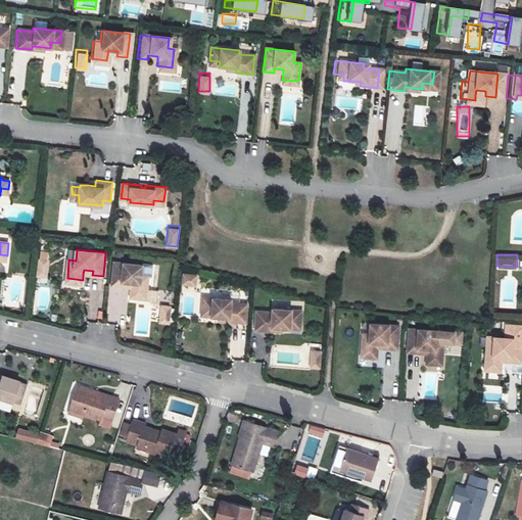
[(49,261),(40,260),(38,280),(41,281),(41,276),(47,276),(49,261)]
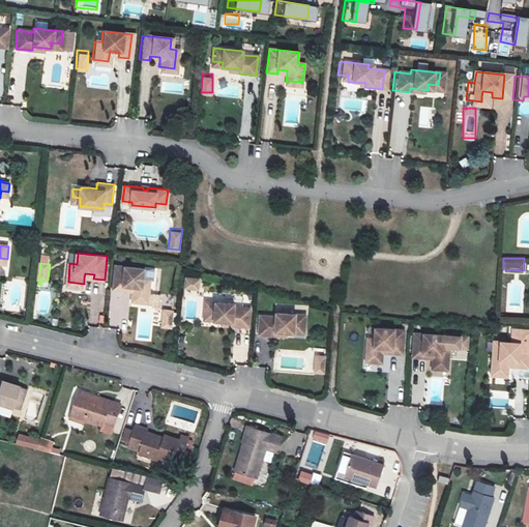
[(145,268),(116,265),(114,289),(124,290),(125,286),(135,286),(134,291),(134,296),(149,297),(151,280),(144,279),(145,268)]
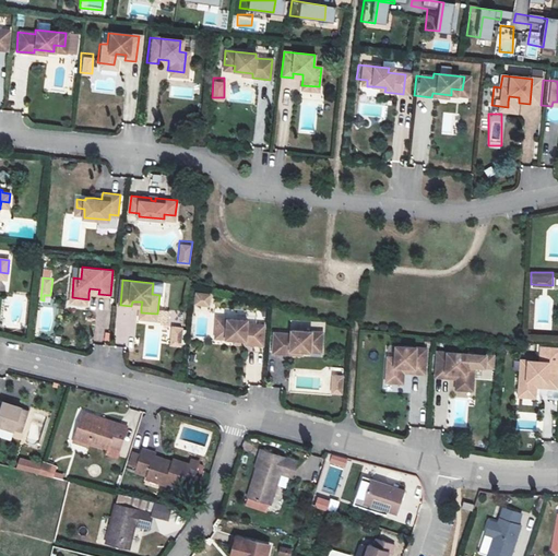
[(212,296),(198,294),(197,306),(211,307),(212,296)]
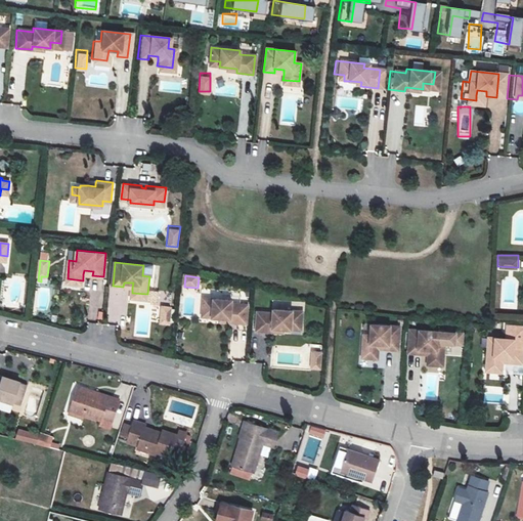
[(230,321),(247,323),(249,304),(232,303),(232,300),(204,298),(203,310),(213,311),(213,317),(220,317),(230,318),(230,321)]
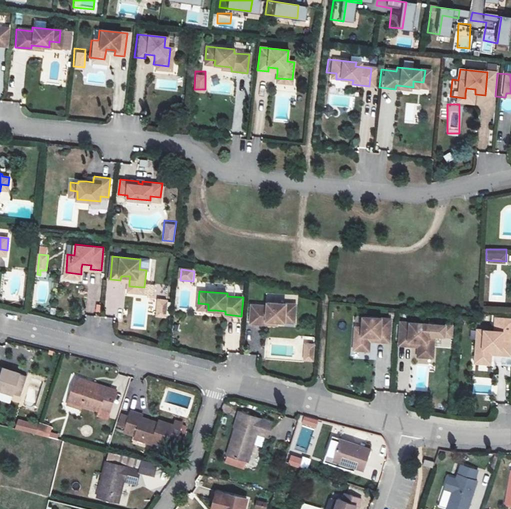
[(161,298),(159,314),(167,315),(169,299),(161,298)]
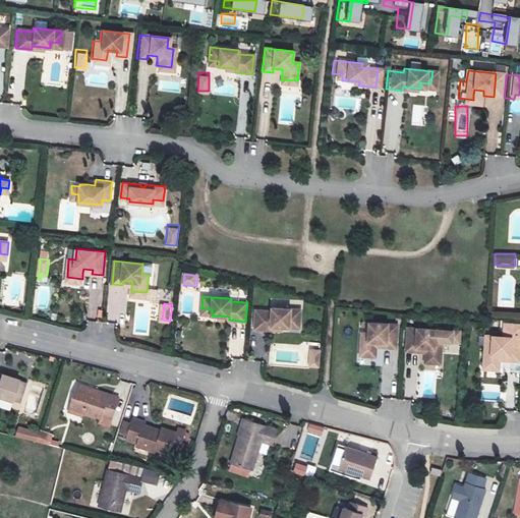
[(273,311),(256,310),(255,329),(272,330),(273,327),(282,327),(290,328),(290,322),(300,323),(301,310),(273,307),(273,311)]
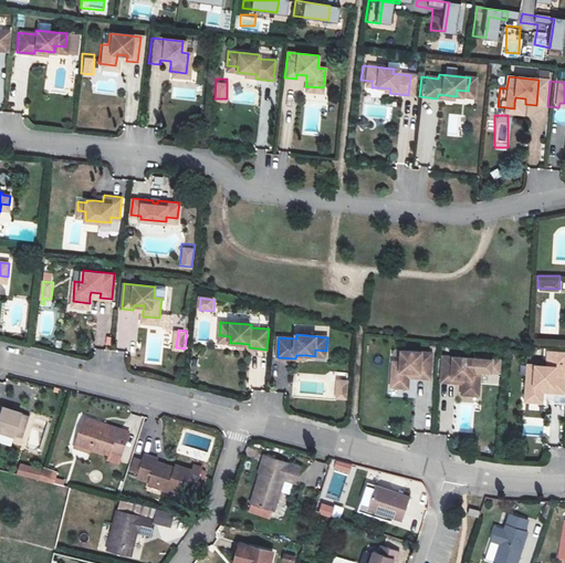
[(397,360),(389,358),(387,377),(405,378),(405,374),(405,368),(415,369),(415,375),(426,375),(428,351),(397,348),(397,360)]
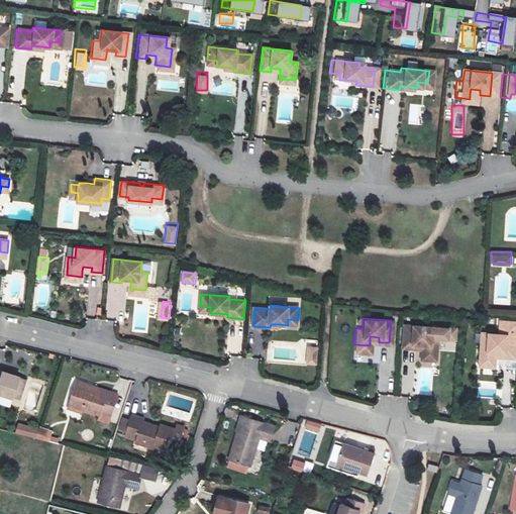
[(452,327),(401,323),(399,345),(410,346),(410,342),(419,342),(419,347),(418,352),(433,353),(435,336),(451,337),(452,327)]
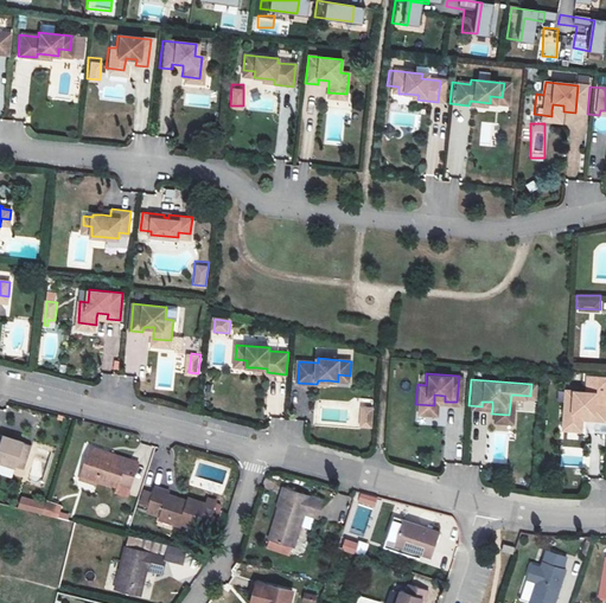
[(553,403),(552,423),(569,424),(571,418),(571,414),(581,414),(581,419),(593,419),(594,392),(562,391),(561,403),(553,403)]
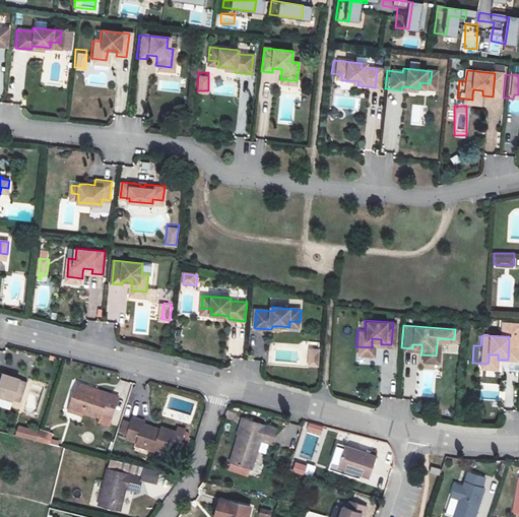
[(308,365),(320,364),(319,344),(308,344),(308,365)]
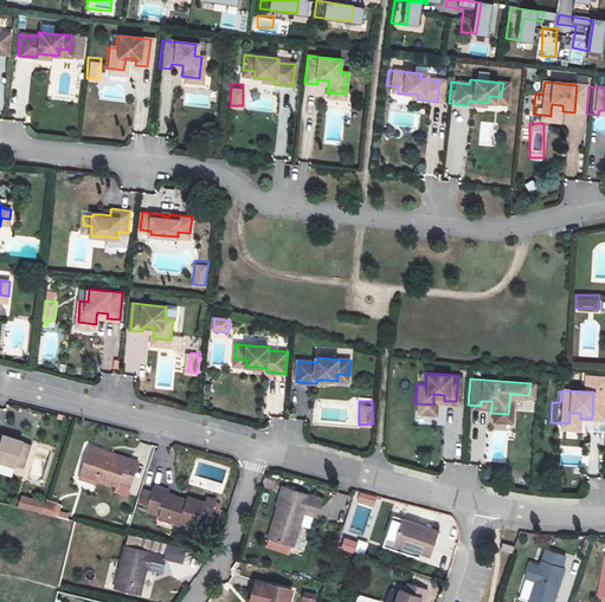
[(0,461),(13,466),(19,441),(0,437),(0,461)]
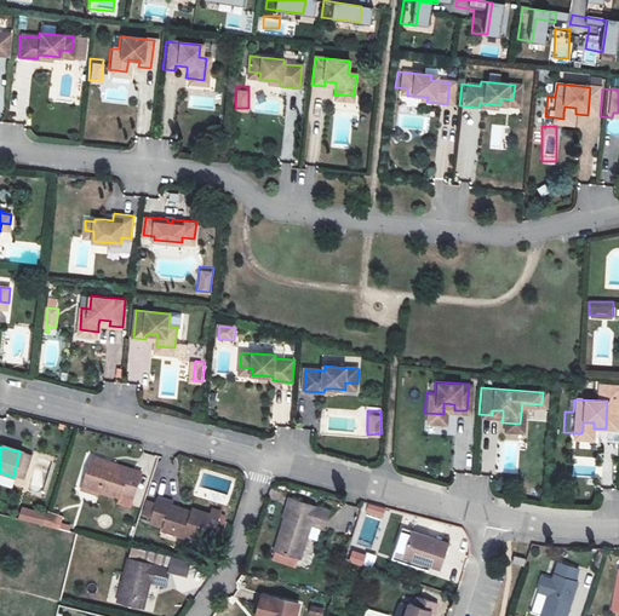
[(595,475),(595,453),(572,453),(572,475),(595,475)]
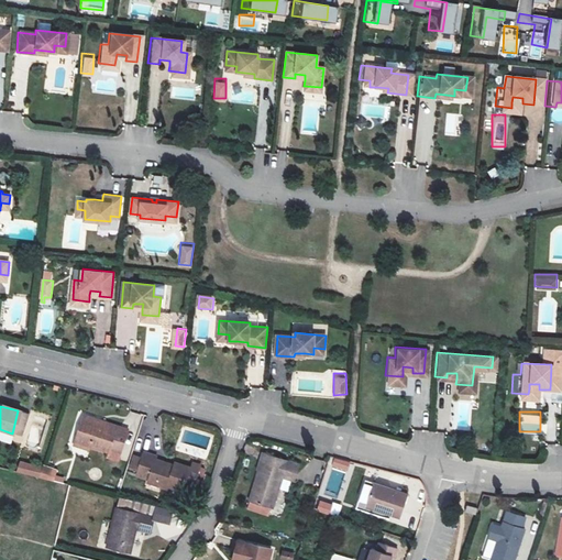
[(83,413),(81,417),(116,425),(117,421),(83,413)]
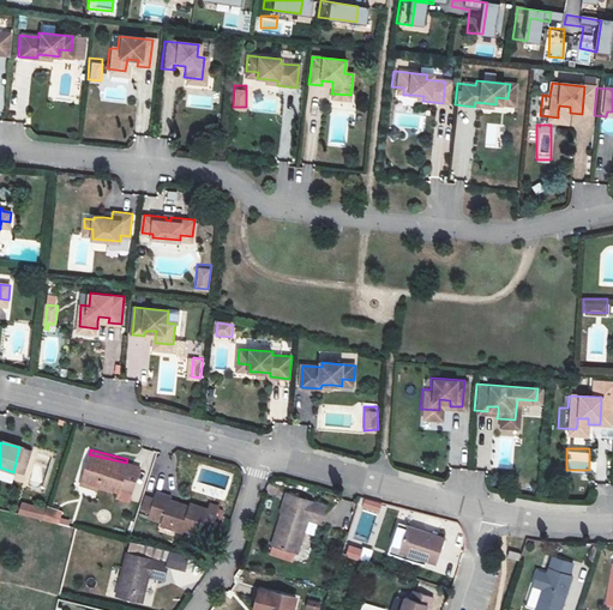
[(126,463),(89,454),(83,478),(101,483),(119,488),(120,485),(133,489),(139,463),(127,459),(126,463)]
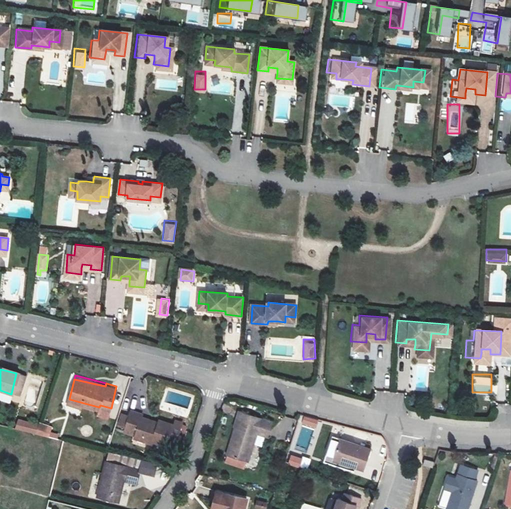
[(82,407),(84,403),(69,399),(67,404),(82,407)]
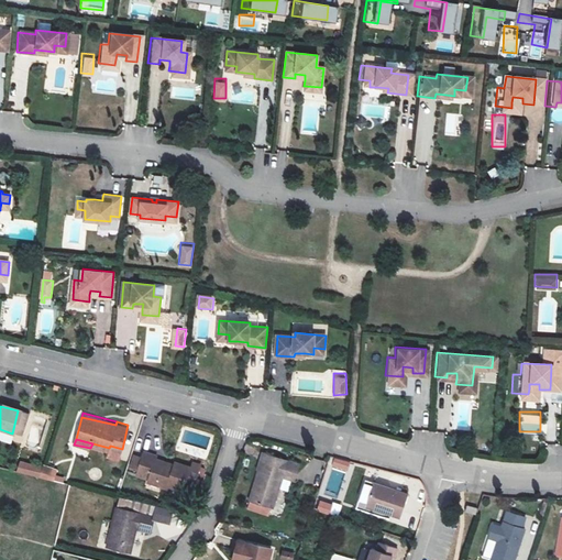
[(136,468),(149,471),(158,473),(157,479),(168,482),(169,479),(184,483),(185,480),(194,482),(200,458),(191,456),(190,460),(175,456),(173,461),(166,459),(167,456),(155,453),(156,449),(142,446),(136,468)]
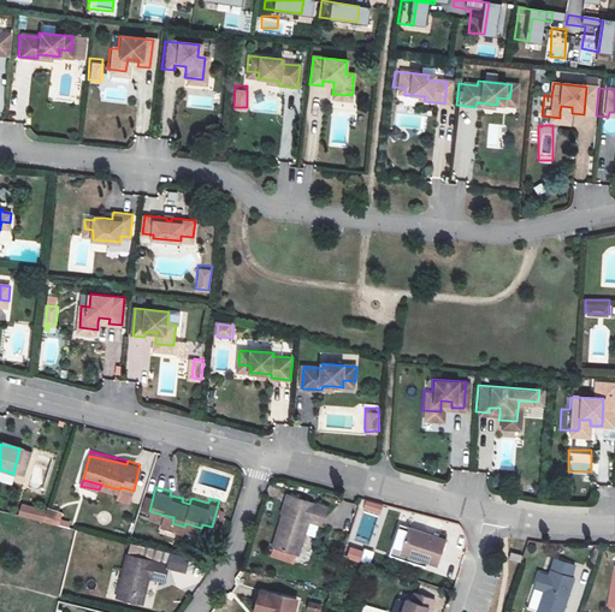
[(299,552),(308,518),(311,512),(324,516),(327,504),(288,493),(282,510),(284,511),(275,546),(299,552)]
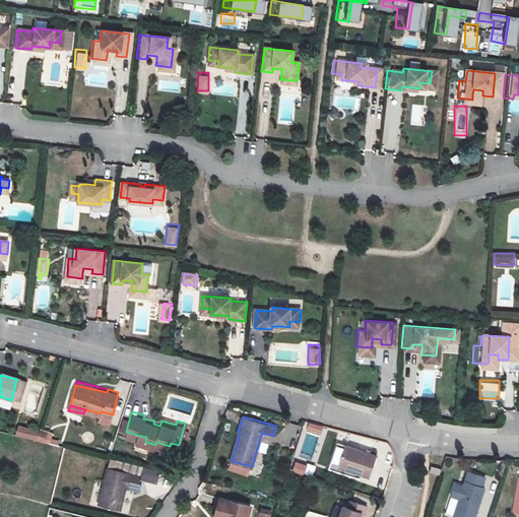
[(17,422),(14,433),(42,440),(45,429),(17,422)]
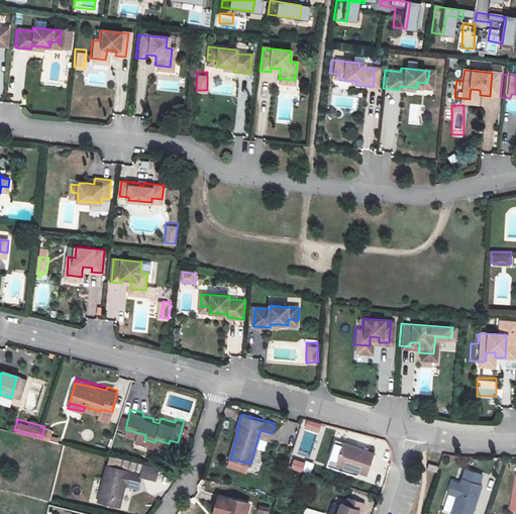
[(271,438),(272,433),(261,430),(259,435),(271,438)]
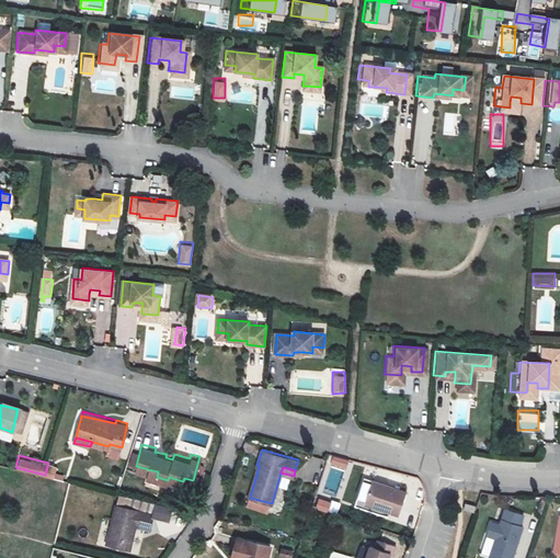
[(366,498),(368,499),(379,503),(379,505),(400,513),(407,491),(373,479),(366,498)]
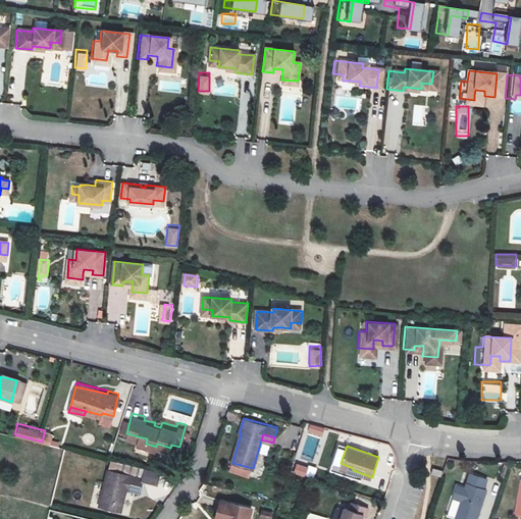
[(306,474),(308,464),(293,461),(290,470),(306,474)]
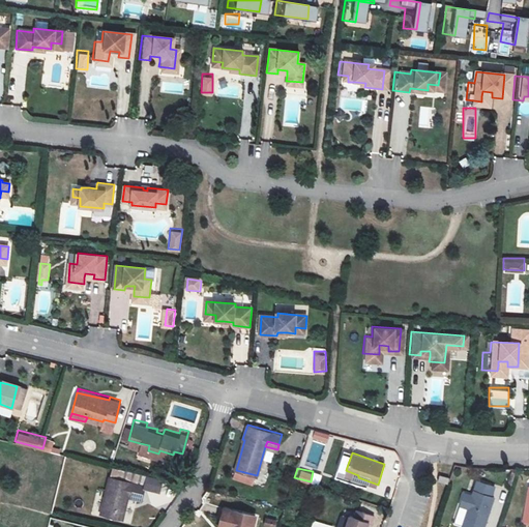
[(115,469),(114,473),(145,480),(145,476),(115,469)]
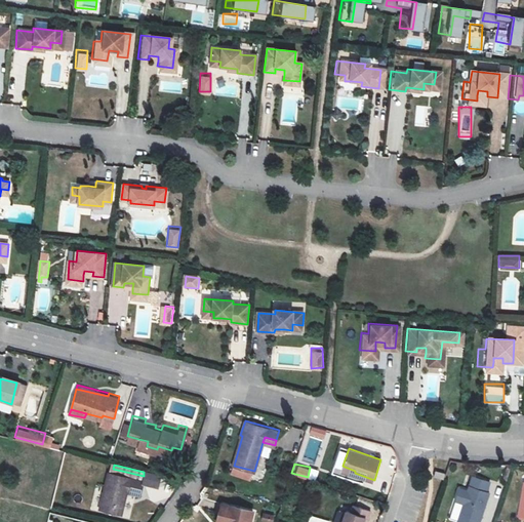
[(353,476),(355,473),(355,471),(345,467),(343,472),(353,476)]
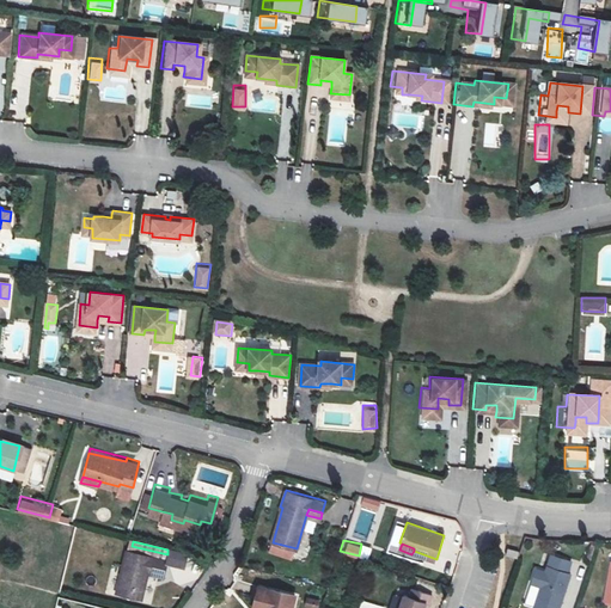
[(132,546),(128,545),(118,588),(142,594),(148,566),(165,571),(169,554),(167,554),(132,546)]
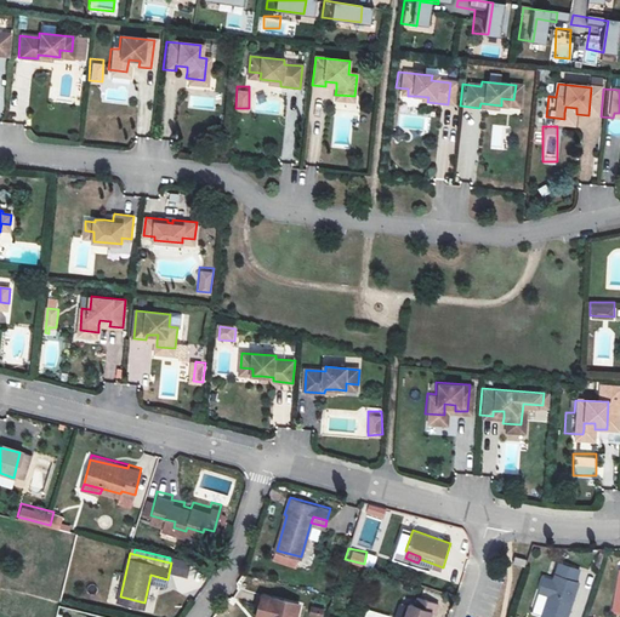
[(582,570),(562,561),(556,580),(546,576),(542,590),(551,594),(544,616),(545,616),(569,616),(575,596),(570,595),(573,589),(578,592),(581,581),(579,581),(582,570)]
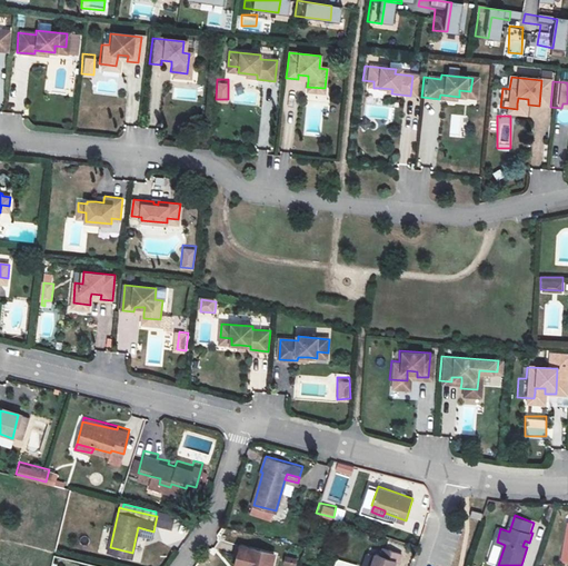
[(285,539),(297,535),(294,526),(281,532),(285,539)]
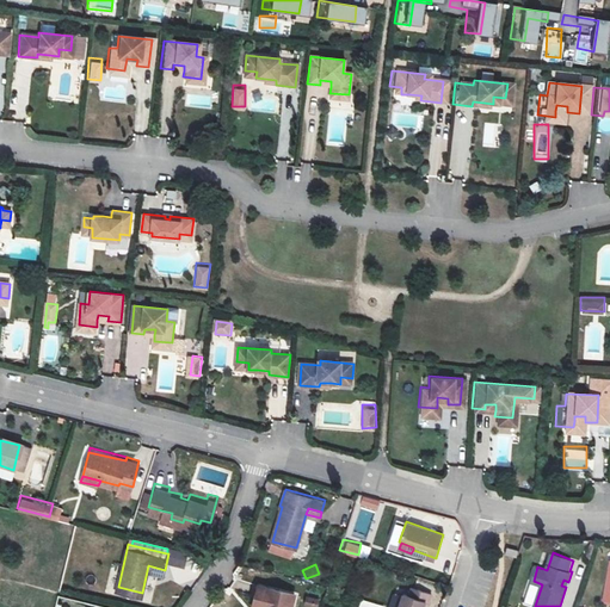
[(253,604),(260,605),(266,606),(291,606),(296,590),(259,582),(253,604)]
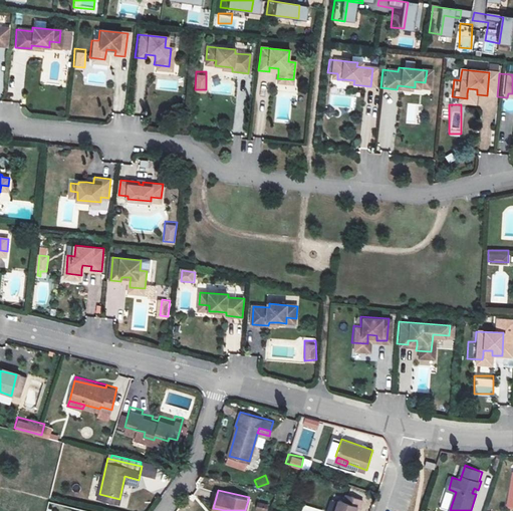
[(345,500),(340,498),(335,510),(356,510),(359,505),(361,506),(364,499),(347,493),(345,500)]
